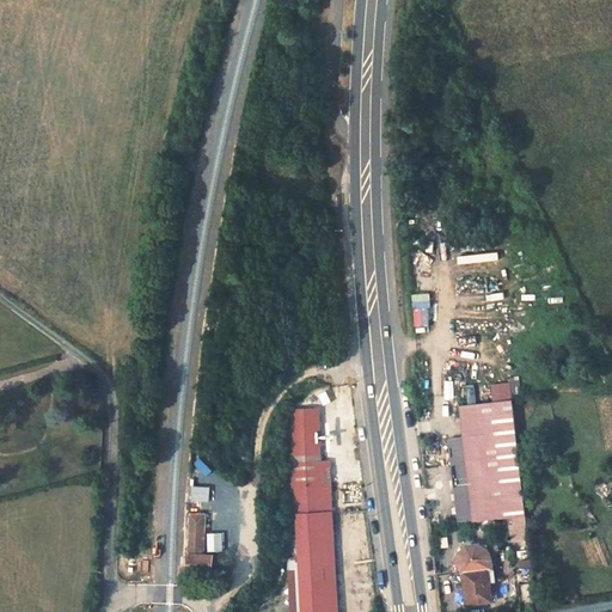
[(412,325),(429,325),(429,294),(412,294),(412,325)]
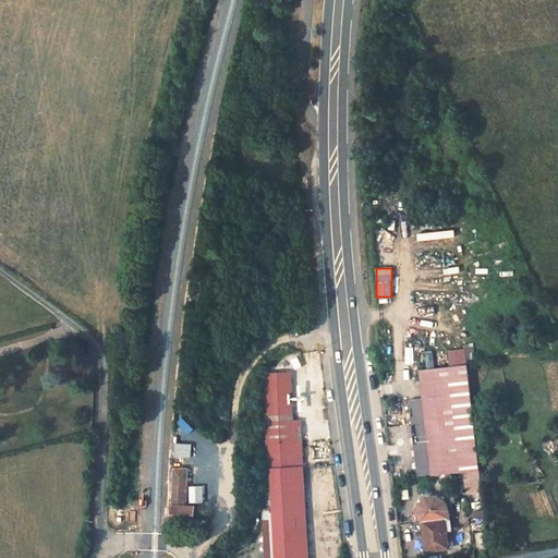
[(451,367),(468,365),(466,350),(449,351),(451,367)]
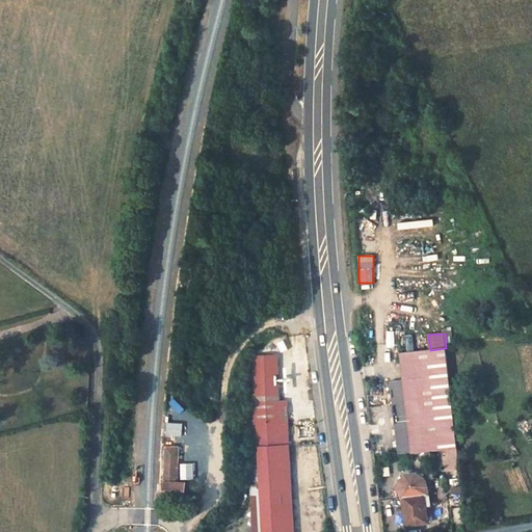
[(421,335),(414,336),(406,337),(408,352),(415,351),(422,351),(421,335)]
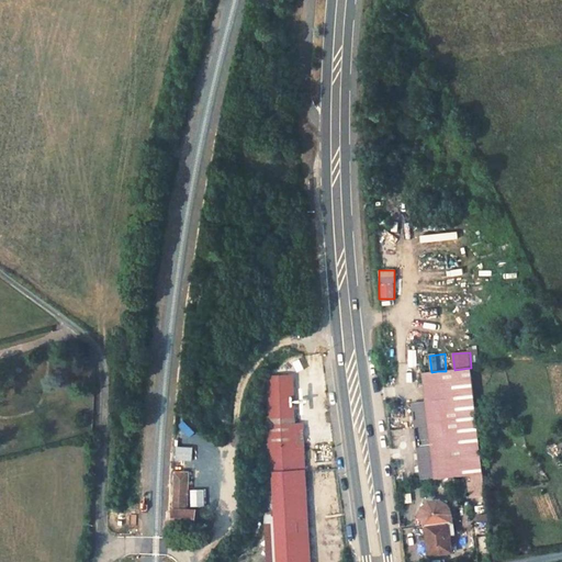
[(414,403),(422,479),(435,478),(436,478),(482,473),(471,368),(454,370),(453,370),(446,371),(438,371),(431,372),(423,373),(426,402),(414,403)]
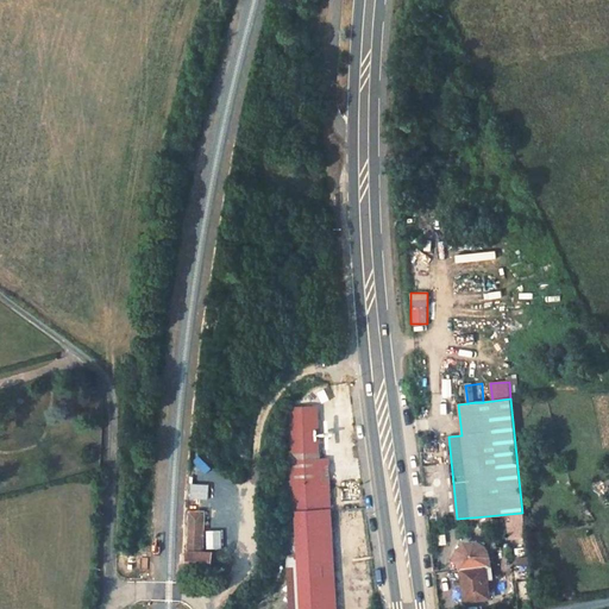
[(318,452),(315,409),(292,410),(293,439),(293,453),(318,452)]
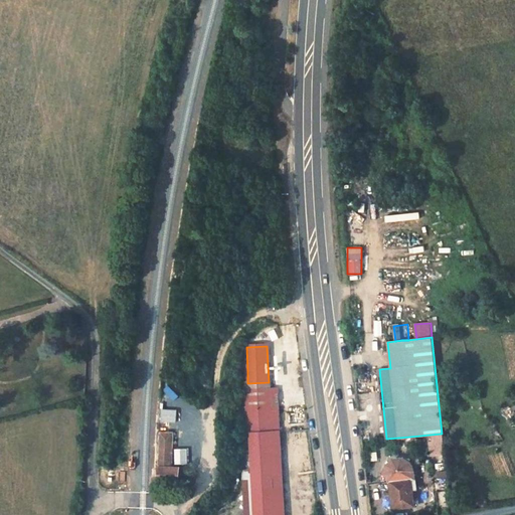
[(247,383),(247,371),(239,372),(239,383),(247,383)]
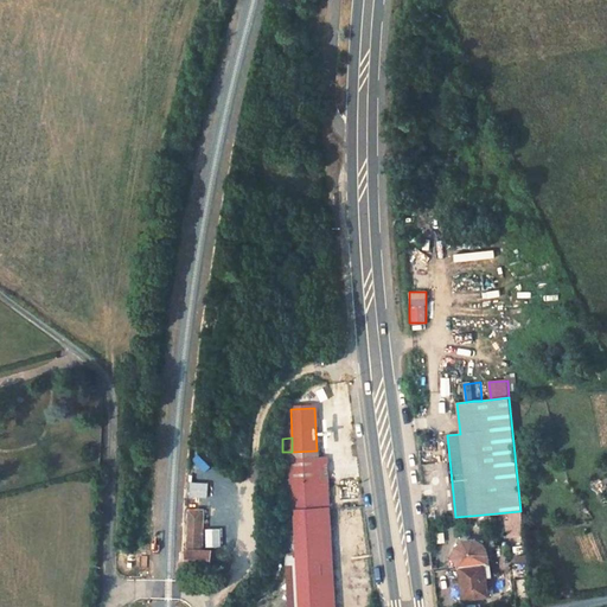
[(524,448),(525,464),(534,462),(531,448),(524,448)]
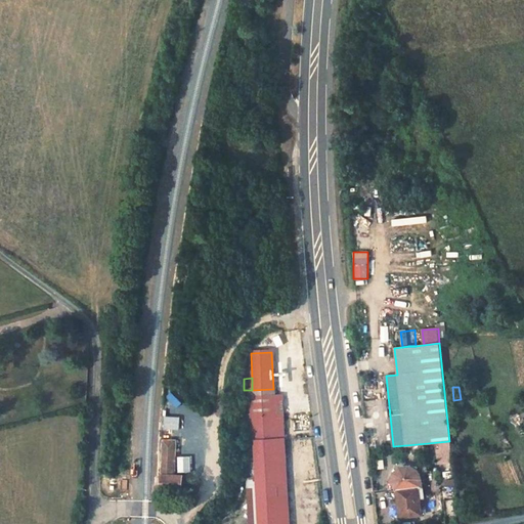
[(282,413),(281,395),(273,396),(274,413),(282,413)]
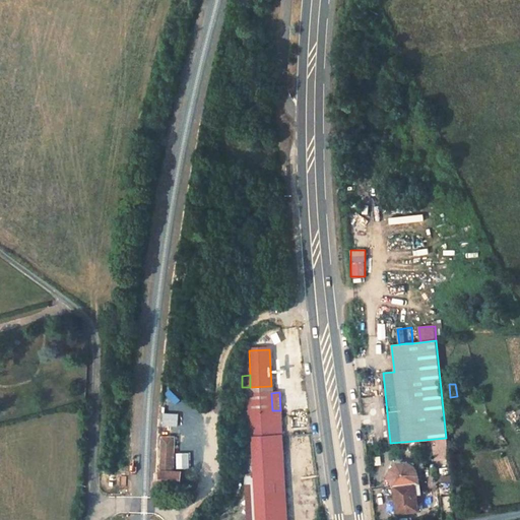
[(271,393),(250,394),(251,411),(272,410),(271,393)]
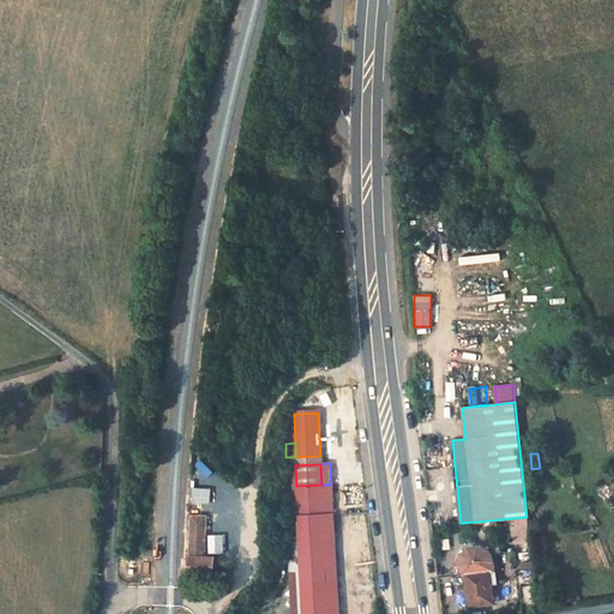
[(527,477),(541,476),(541,468),(540,468),(531,469),(525,470),(527,477)]
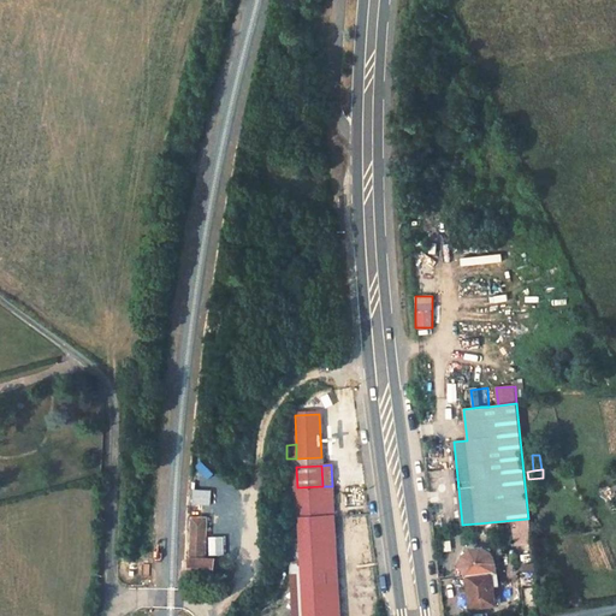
[(600,490),(605,498),(615,492),(610,485),(600,490)]
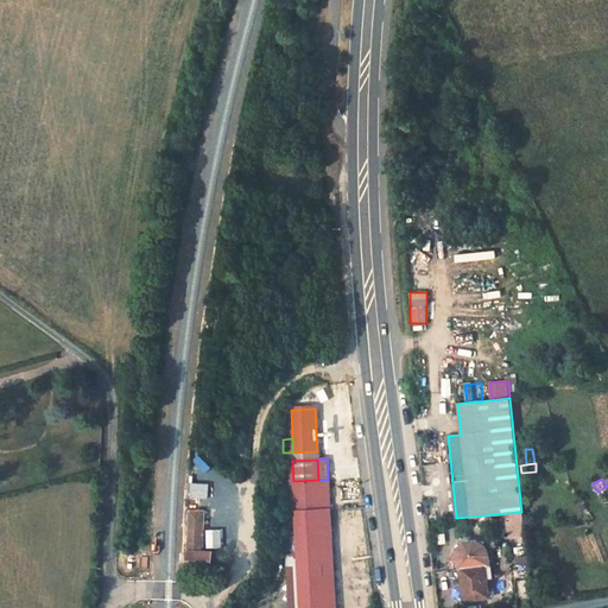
[(330,524),(329,510),(321,510),(318,480),(293,481),(295,511),(297,552),(297,553),(298,575),(299,607),(325,607),(322,525),(330,524)]
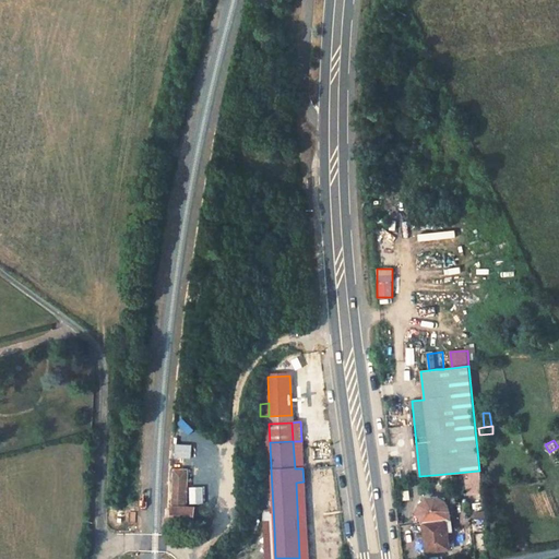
[(302,468),(301,441),(293,441),(295,468),(302,468)]
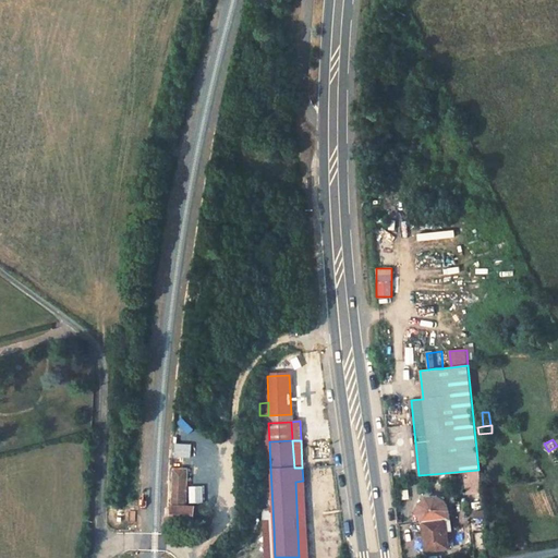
[(557,446),(548,451),(552,457),(557,452),(557,447),(557,446)]
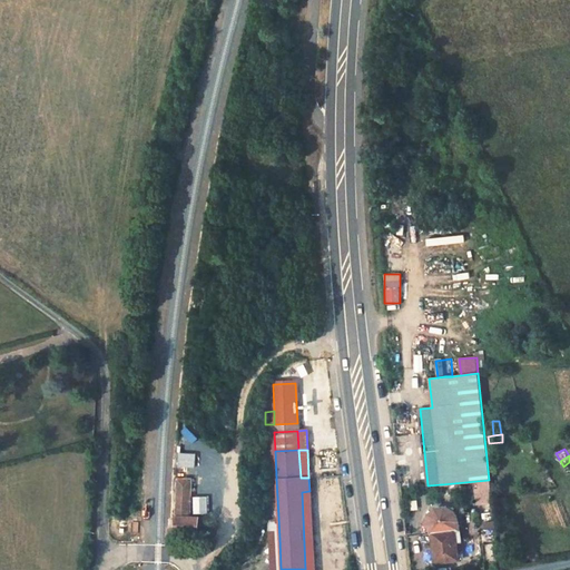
[(190,518),(192,479),(187,479),(178,479),(178,480),(176,480),(175,489),(178,489),(176,531),(198,531),(199,519),(199,518),(190,518)]
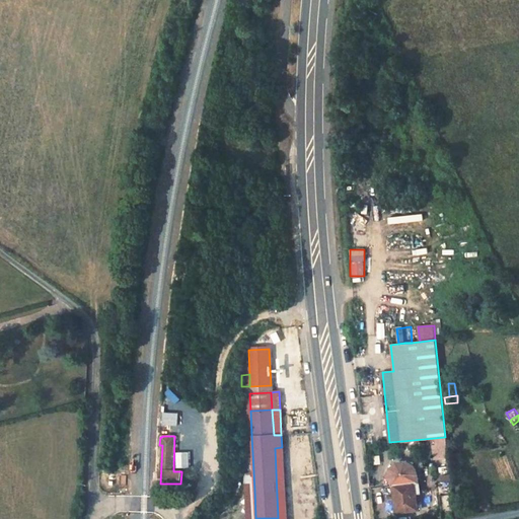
[(245,437),(247,471),(253,471),(251,436),(245,437)]
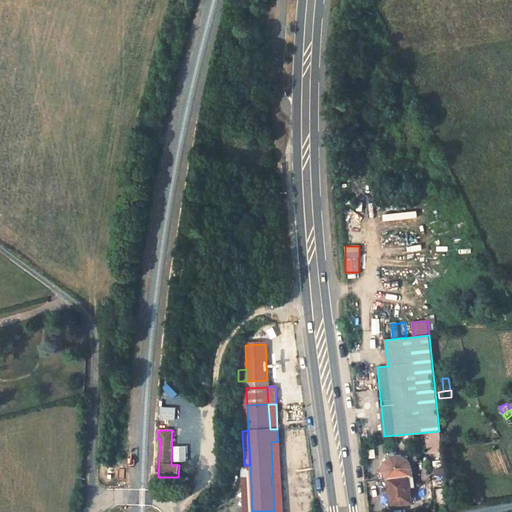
[(283,511),(278,441),(271,442),(274,511),(283,511)]
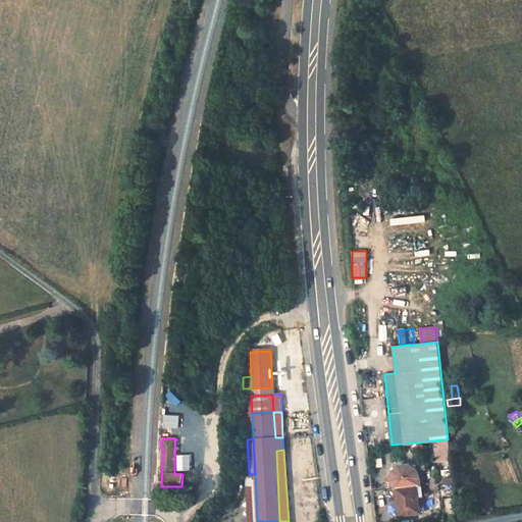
[(417,484),(420,484),(419,472),(417,469),(414,466),(409,464),(405,464),(401,465),(397,466),(395,469),(393,473),(392,476),(392,479),(393,482),(395,486),(396,487),(399,515),(421,512),(418,494),(417,485),(417,484)]
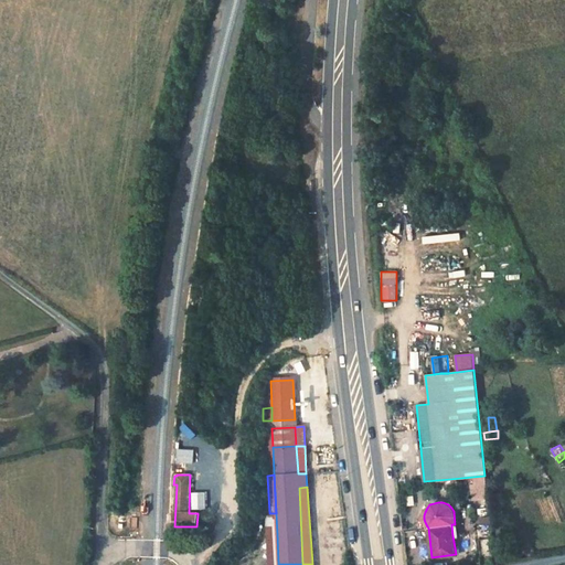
[(277,534),(276,514),(266,515),(267,535),(277,534)]
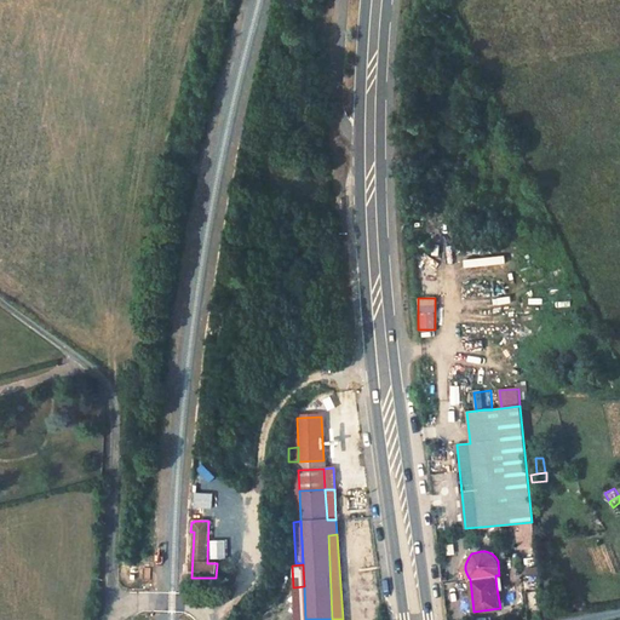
[(305,619),(304,586),(293,587),(294,619),(305,619)]
